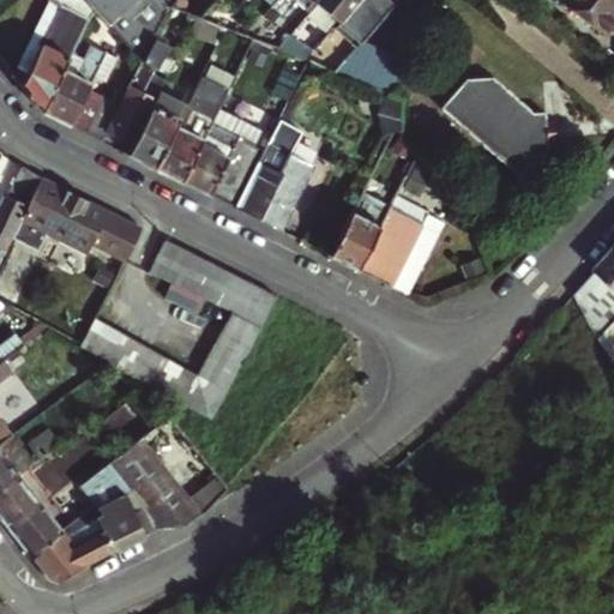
[(83,0),(48,0),(49,1),(60,6),(22,83),(43,112),(65,70),(94,12),(83,0)]
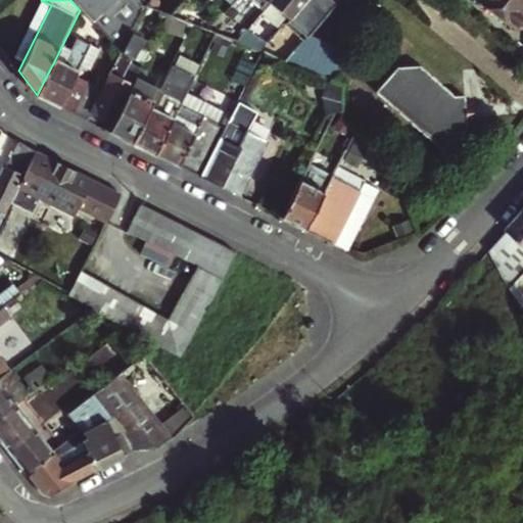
[(107,0),(70,0),(80,10),(98,31),(121,56),(132,34),(134,30),(107,0)]
